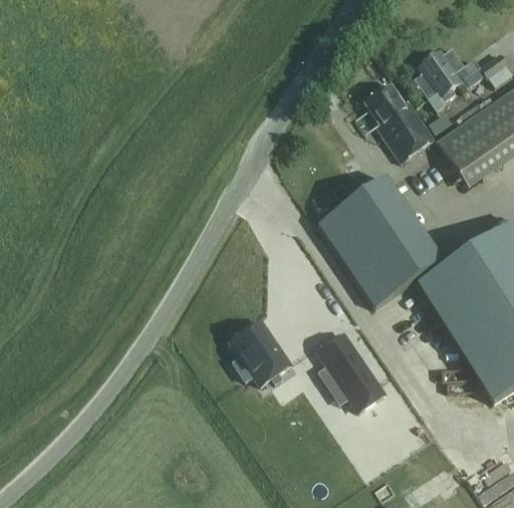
[(484,74),(480,67),(481,67),(477,61),(471,60),(463,65),(451,48),(443,54),(440,51),(418,67),(422,73),(414,79),(428,98),(436,92),(442,102),(455,93),(451,88),(461,81),(465,87),(484,74)]
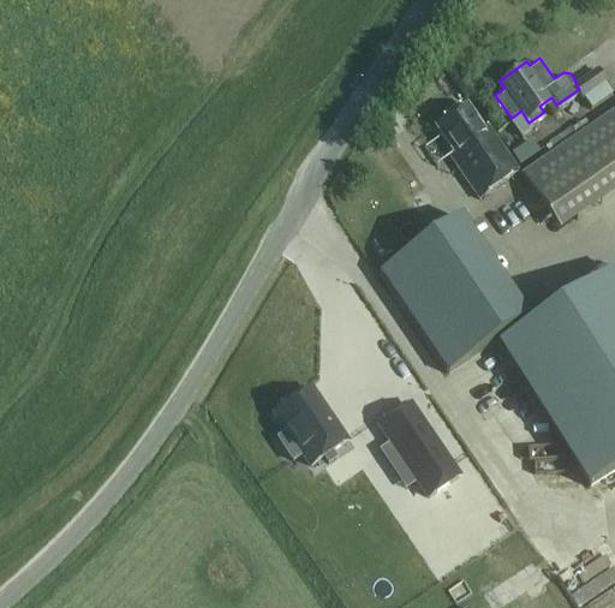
[(605,78),(597,65),(575,81),(574,81),(579,89),(583,94),(605,78)]
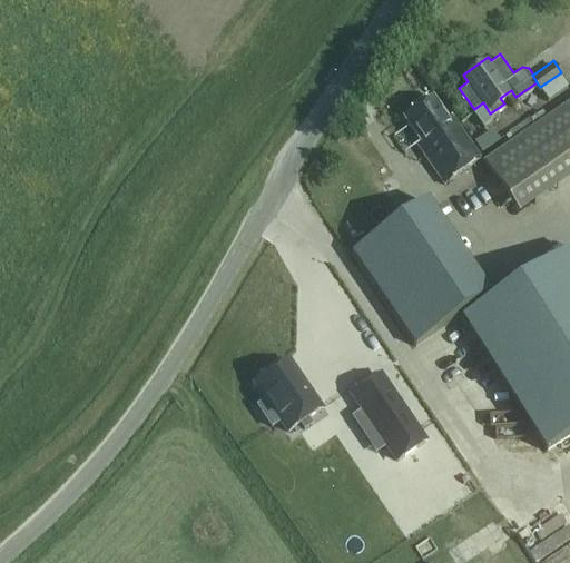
[(433,92),(432,94),(404,112),(422,139),(418,142),(444,180),(480,155),(451,112),(448,115),(433,92)]
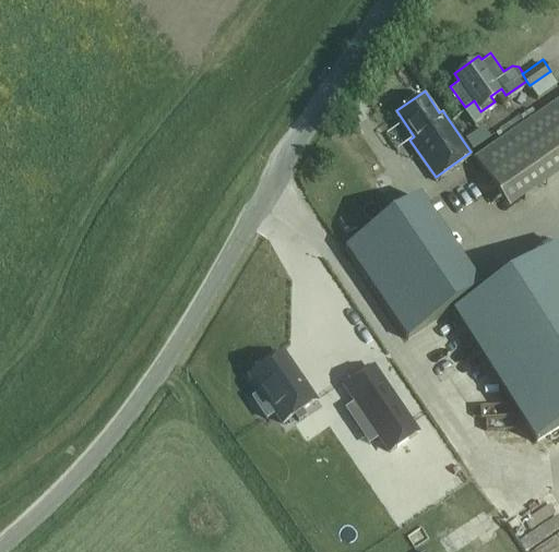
[(474,100),(465,107),(474,120),(485,112),(483,110),(480,111),(474,100)]
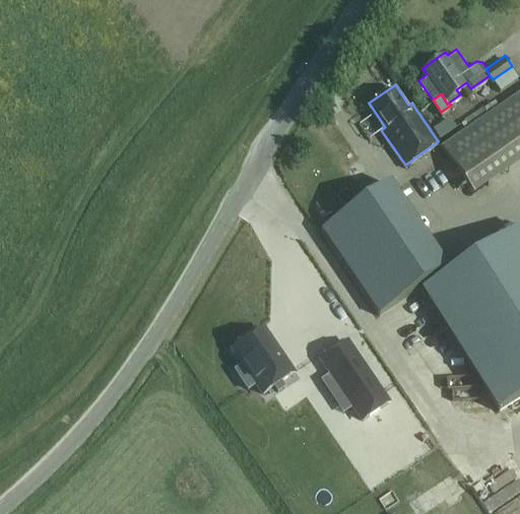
[(449,114),(432,125),(439,135),(456,124),(449,114)]
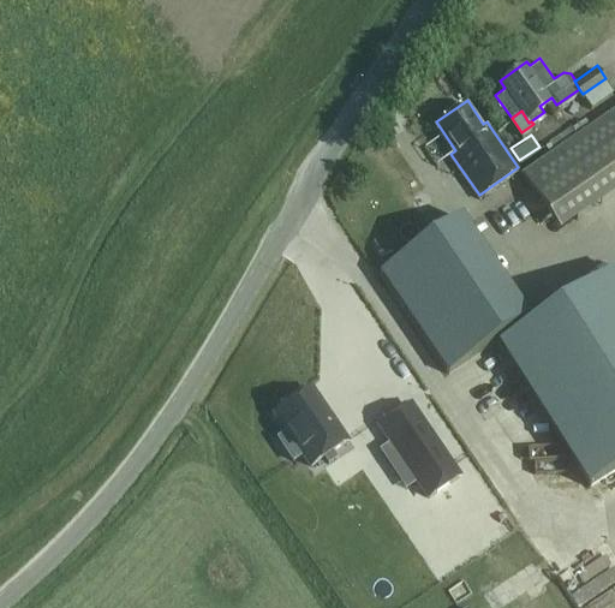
[(524,300),(470,215),(469,216),(457,198),(382,245),(455,361),(475,349),(466,337),(524,300)]
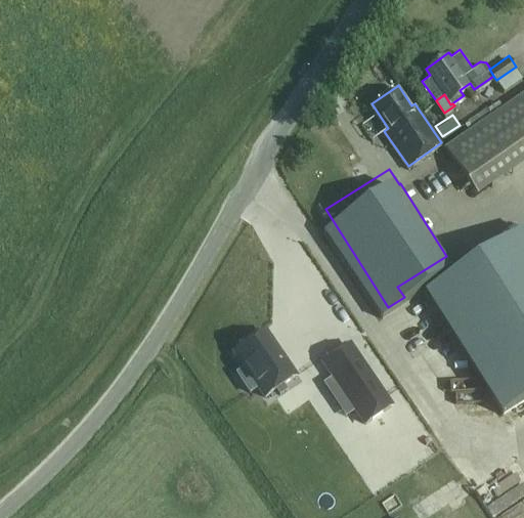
[(523,395),(523,221),(450,272),(426,290),(507,407),(523,395)]
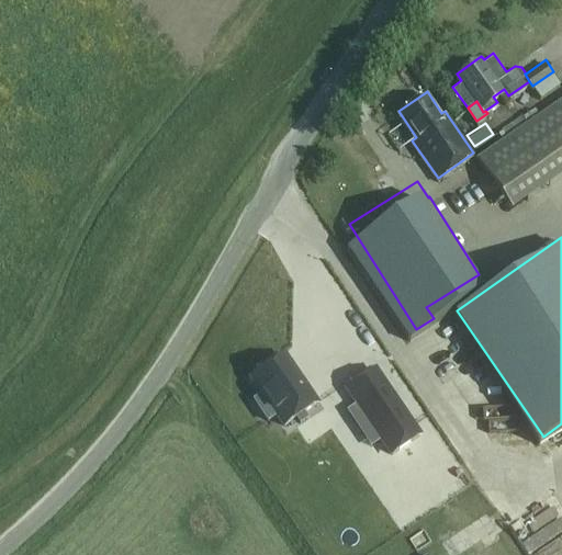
[(251,374),(262,391),(254,396),(267,417),(277,410),(284,421),(315,400),(283,352),(251,374)]
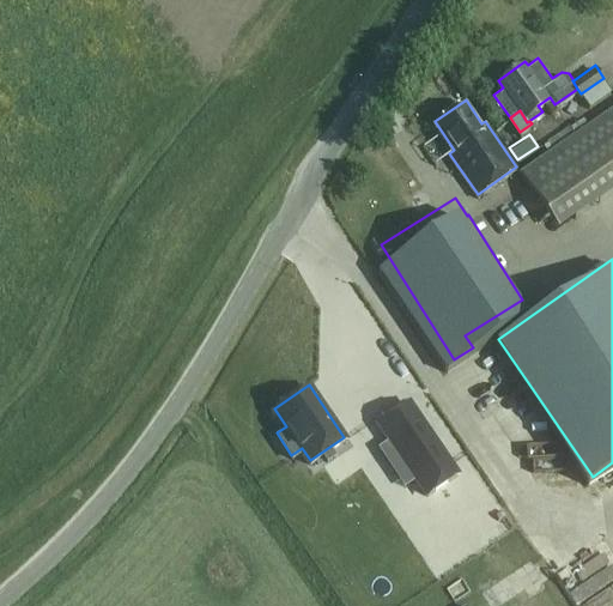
[(408,399),(378,419),(426,491),(456,471),(408,399)]
